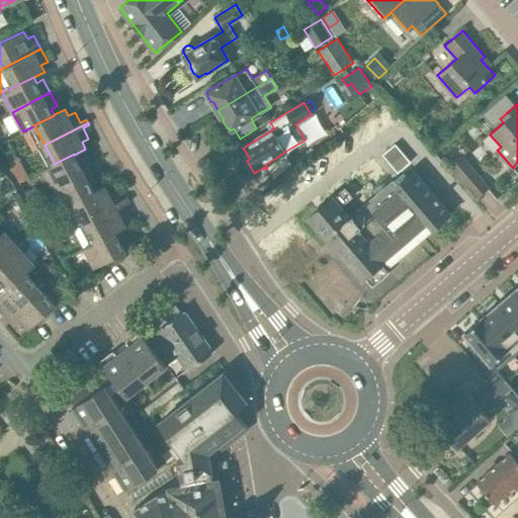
[(0,144),(0,159),(4,164),(9,161),(5,153),(0,144)]
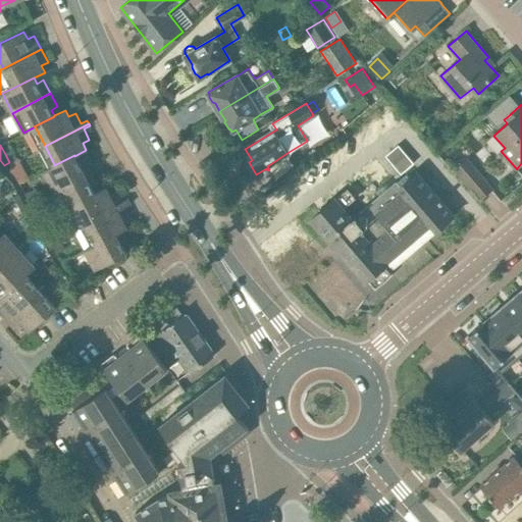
[(399,145),(385,155),(402,173),(414,162),(399,145)]
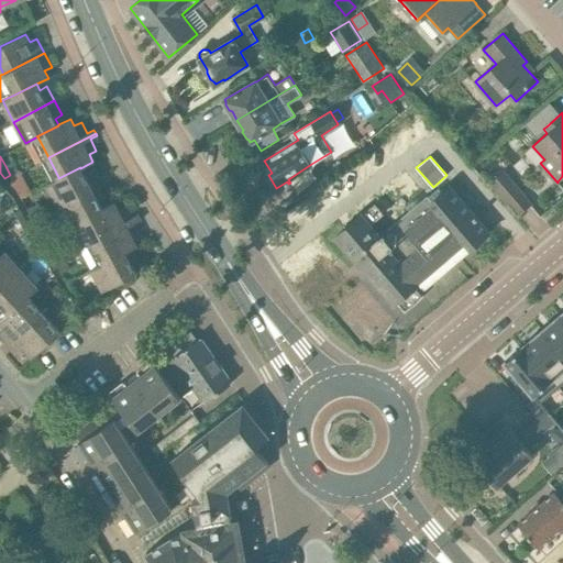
[(14,161),(6,166),(10,175),(11,177),(20,173),(14,161)]
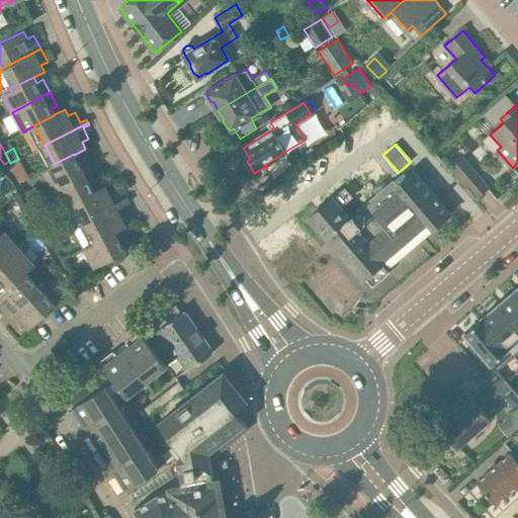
[(77,160),(74,155),(74,154),(54,164),(54,163),(42,169),(54,190),(91,170),(84,157),(77,160)]
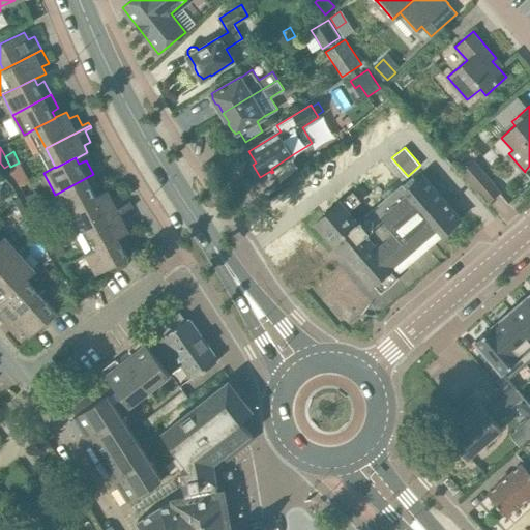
[(474,160),(462,172),(489,203),(501,192),(474,160)]
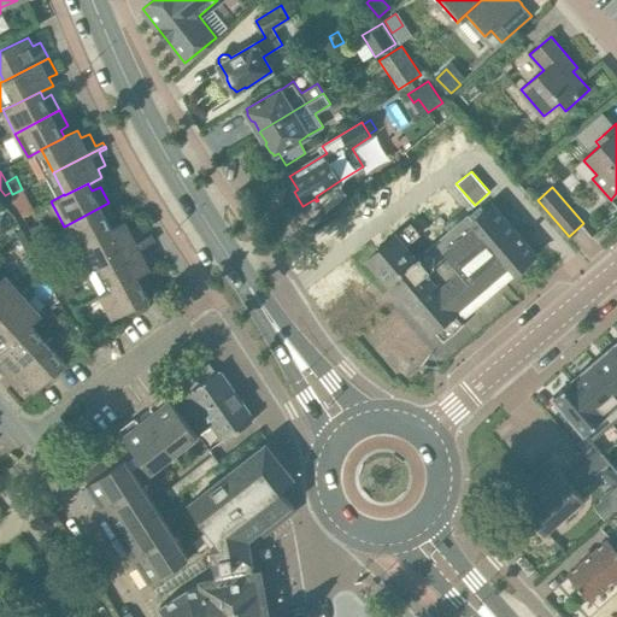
[(22,189),(12,194),(24,216),(34,211),(22,189)]
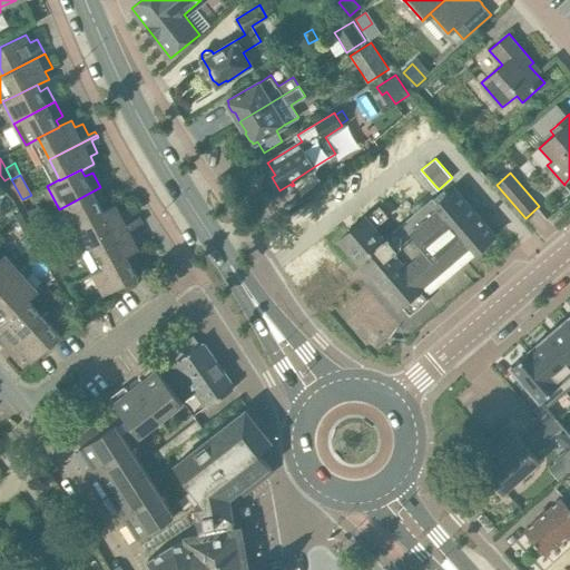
[(82,223),(104,212),(100,205),(108,202),(100,187),(59,209),(70,231),(82,224),(82,223)]
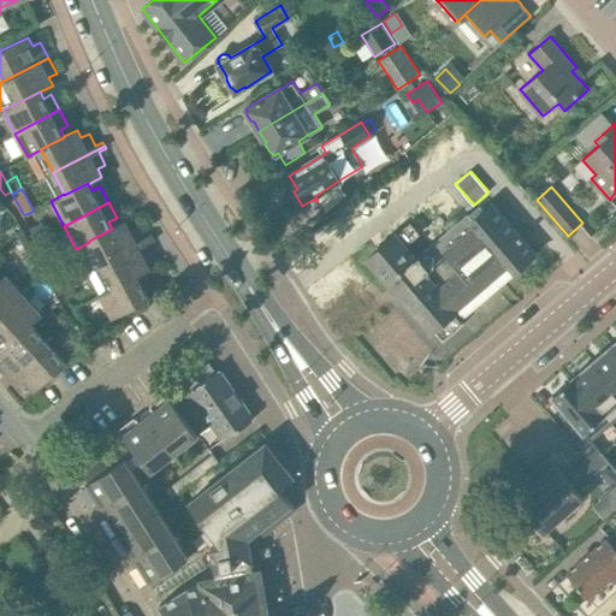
[(384,244),(367,259),(389,283),(390,282),(432,331),(434,330),(443,338),(443,339),(444,339),(448,336),(451,333),(455,330),(458,326),(462,323),(461,321),(461,320),(454,312),(456,311),(455,309),(456,309),(508,265),(509,264),(516,271),(535,254),(492,202),(472,219),(468,215),(431,246),(415,259),(406,247),(420,235),(410,223),(408,223),(384,244)]
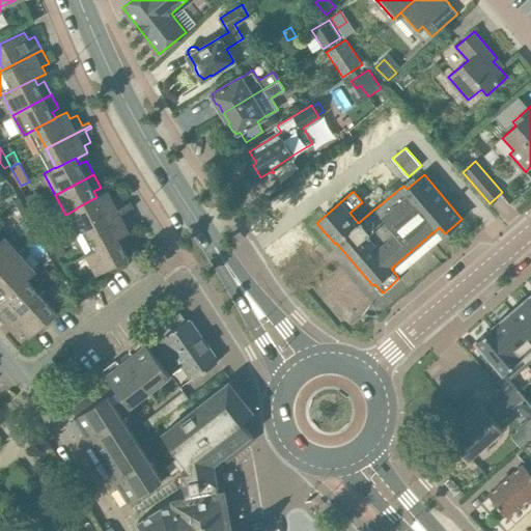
[(26,196),(32,207),(43,201),(37,191),(26,196)]
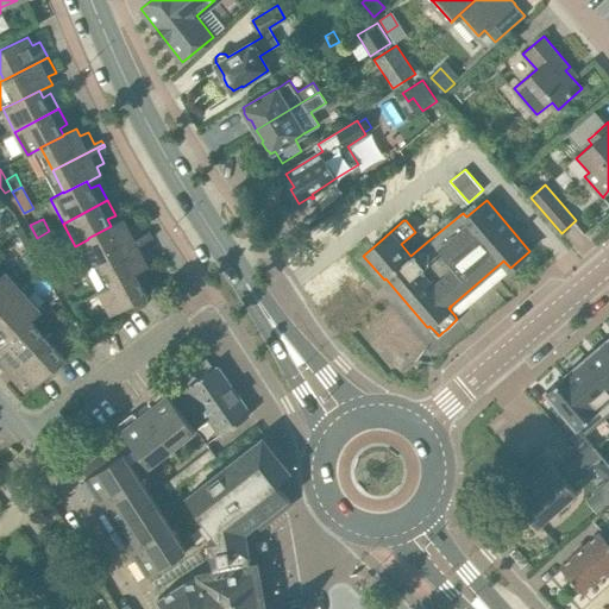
[(100,262),(151,234),(149,232),(142,236),(136,223),(129,227),(124,219),(111,226),(88,238),(88,239),(100,262)]
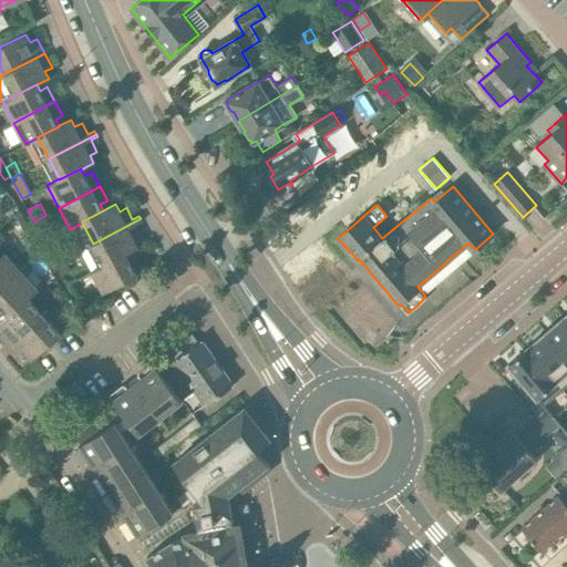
[(27,234),(30,230),(31,229),(21,210),(20,212),(16,214),(27,234)]
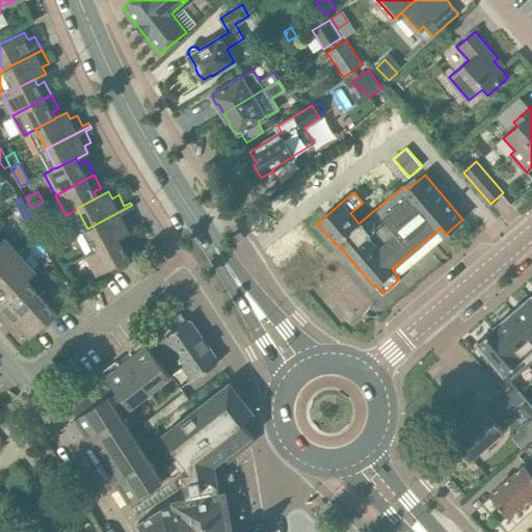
[(98,248),(125,235),(130,233),(126,225),(133,222),(127,211),(133,208),(132,205),(87,229),(98,247),(98,248)]
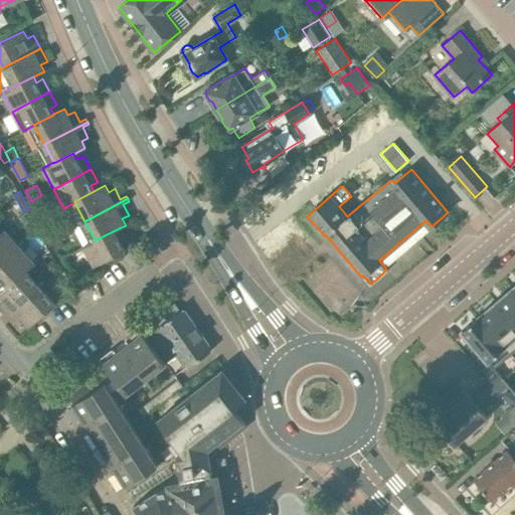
[(48,215),(42,204),(35,208),(41,219),(48,215)]
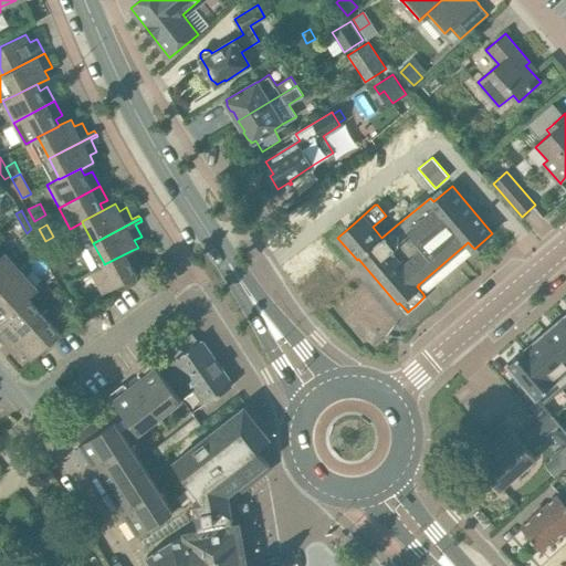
[(54,259),(63,253),(59,245),(50,251),(54,259)]
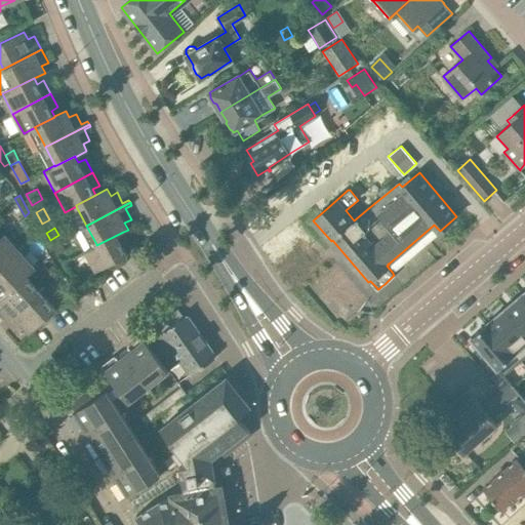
[(84,250),(96,271),(127,254),(124,248),(130,244),(123,232),(96,245),(96,244),(84,250)]
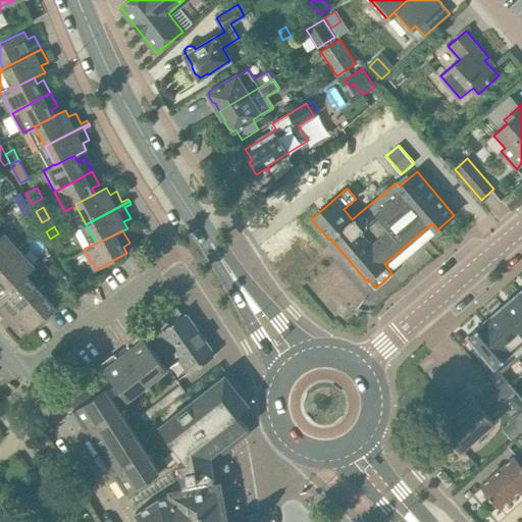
[(0,269),(21,251),(5,233),(0,238),(0,269)]
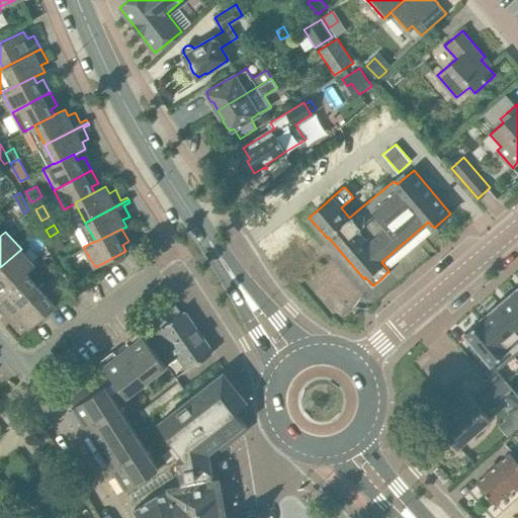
[(54,244),(58,251),(66,246),(62,239),(54,244)]
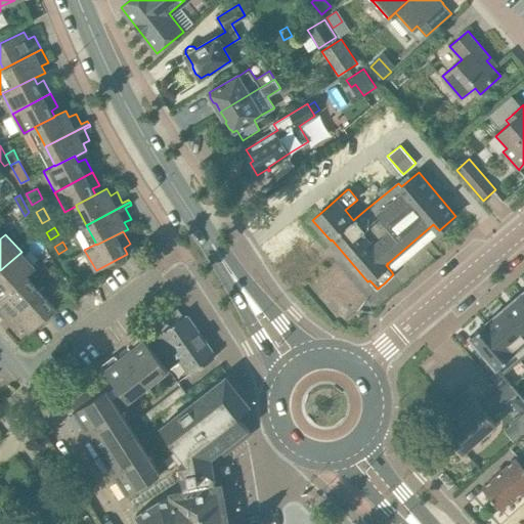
[(8,291),(34,269),(36,267),(22,252),(0,270),(0,290),(4,287),(8,291)]
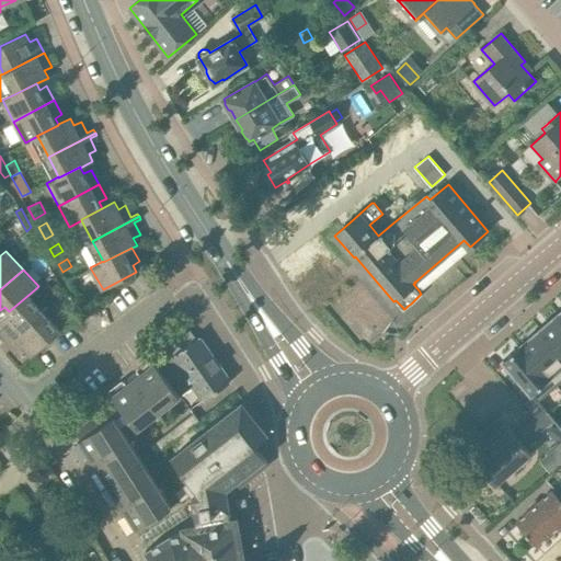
[(15,339),(44,313),(29,296),(36,288),(9,311),(0,319),(0,321),(4,327),(0,330),(0,332),(6,340),(12,334),(15,339)]
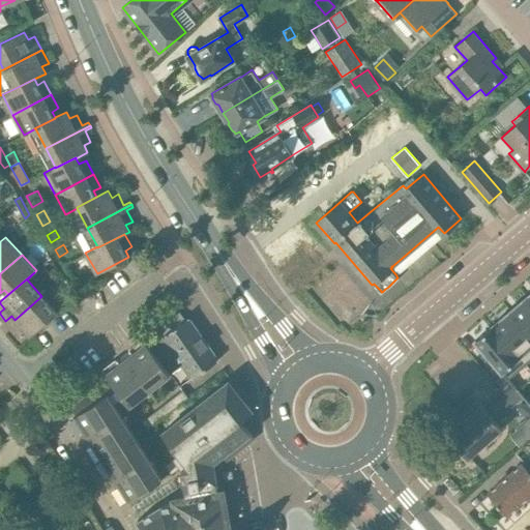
[(30,336),(56,313),(41,296),(15,320),(18,323),(12,328),(20,335),(25,331),(30,336)]
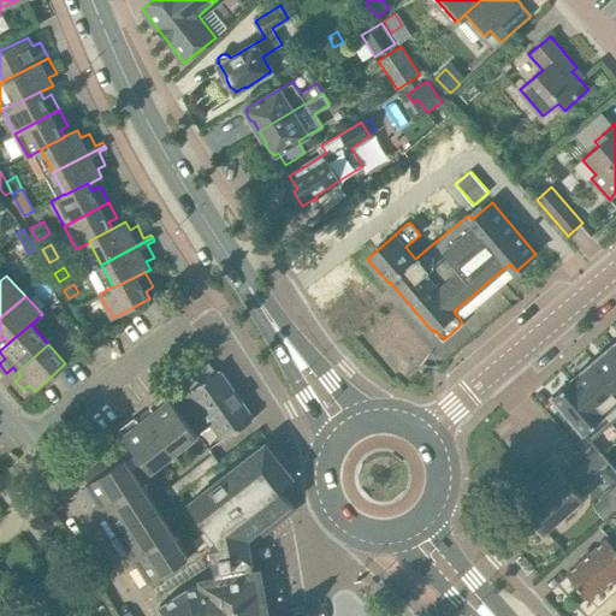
[(615,348),(612,344),(593,361),(615,388),(615,348)]
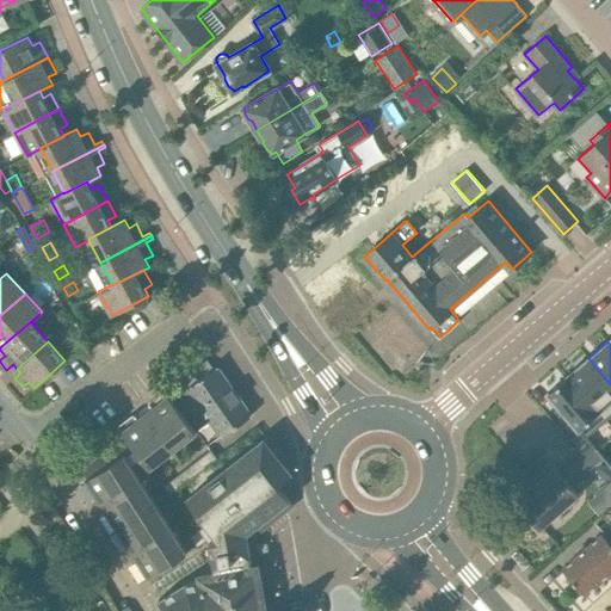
[(569,374),(568,375),(606,420),(610,415),(610,384),(588,358),(569,375),(569,374)]
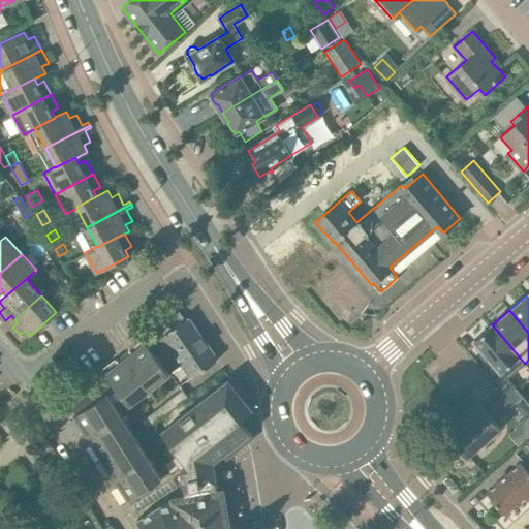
[(191,377),(216,360),(189,317),(162,335),(167,342),(152,351),(169,372),(170,373),(182,365),(191,377)]
